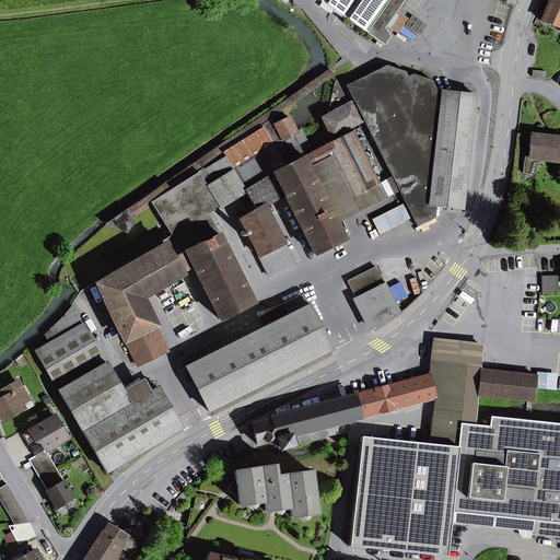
[(321,0),(376,39),(384,27),(386,25),(396,12),(404,0),(321,0)]
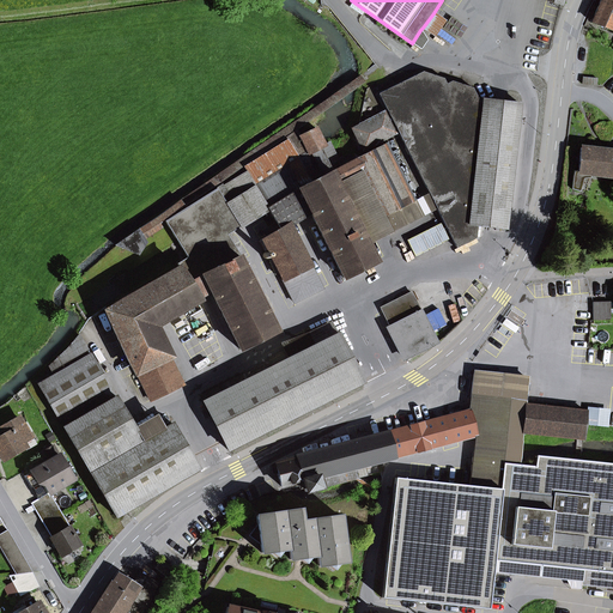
[(612,0),(600,0),(592,22),(612,30),(612,0)]
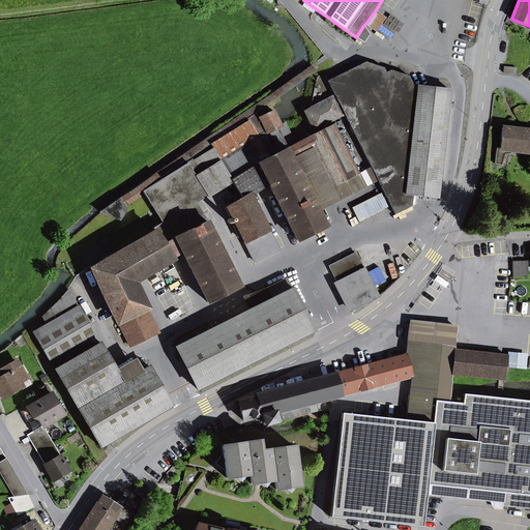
[(365,24),(375,31),(384,18),(375,11),(365,24)]
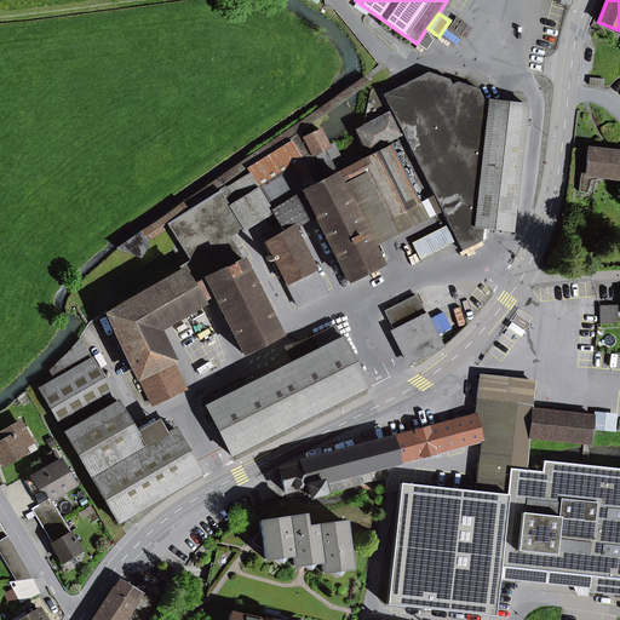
[(425,50),(432,40),(425,30),(417,44),(425,50)]
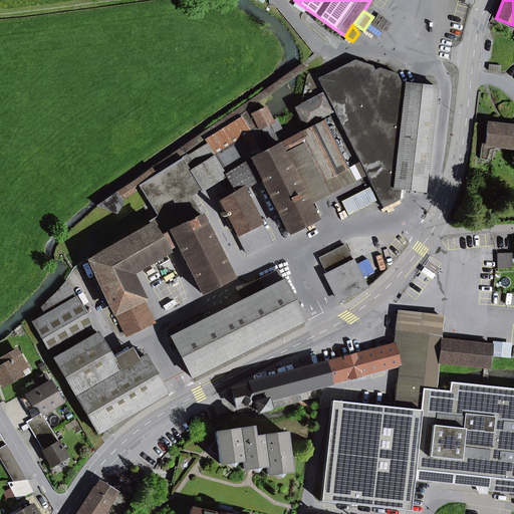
[(424,192),(436,87),(405,83),(404,89),(397,73),(378,68),(374,70),(372,66),(354,60),(317,78),(359,162),(361,167),(366,176),(382,208),(400,200),(401,189),(411,190),(424,192)]
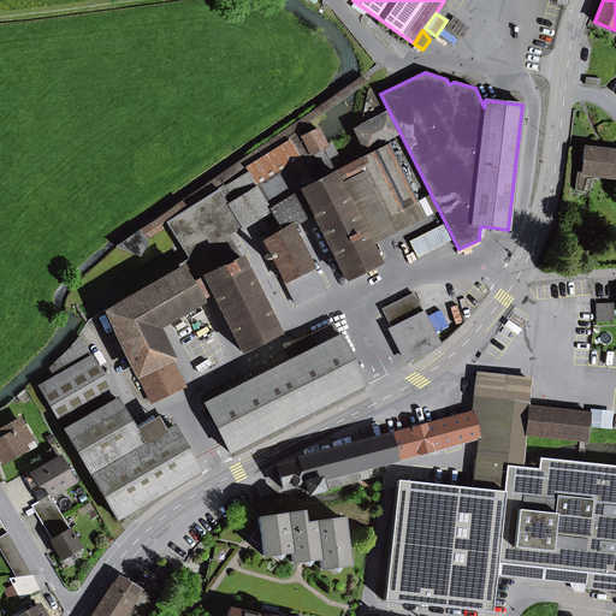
[(163,227),(160,225),(317,117),(342,100),(361,87),(367,82),(362,76),(342,90),(116,247),(117,247),(138,256),(147,243),(144,240),(163,227)]
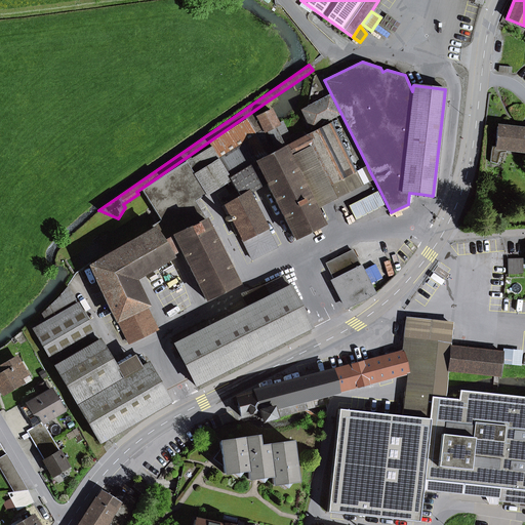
[(311,127),(338,114),(330,96),(303,110),(311,127)]
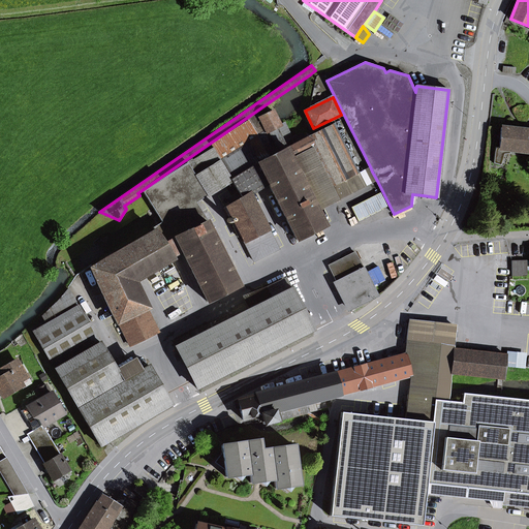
[(358,173),(333,124),(305,138),(303,134),(292,139),(284,123),(280,125),(276,117),(272,111),(258,118),(266,131),(257,136),(248,121),(211,144),(213,148),(229,175),(231,178),(230,179),(230,180),(237,189),(238,191),(241,196),(240,198),(224,210),(229,219),(231,217),(236,225),(254,261),(278,249),(250,194),(258,188),(268,183),(276,199),(287,222),(297,240),(311,232),(325,225),(318,211),(317,210),(290,158),(312,148),(320,163),(332,186),(358,173)]
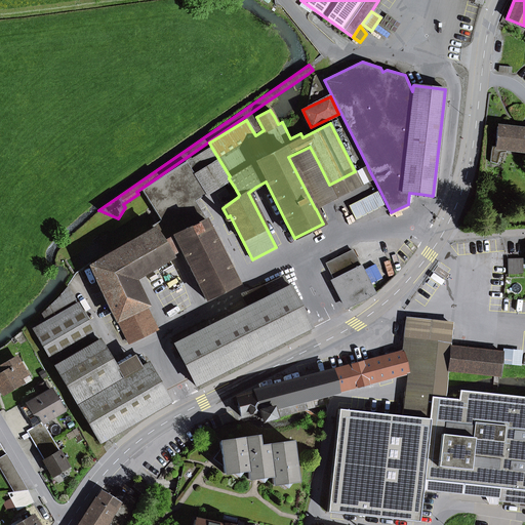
[(255,135),(264,130),(256,117),(255,114),(246,120),(255,135)]
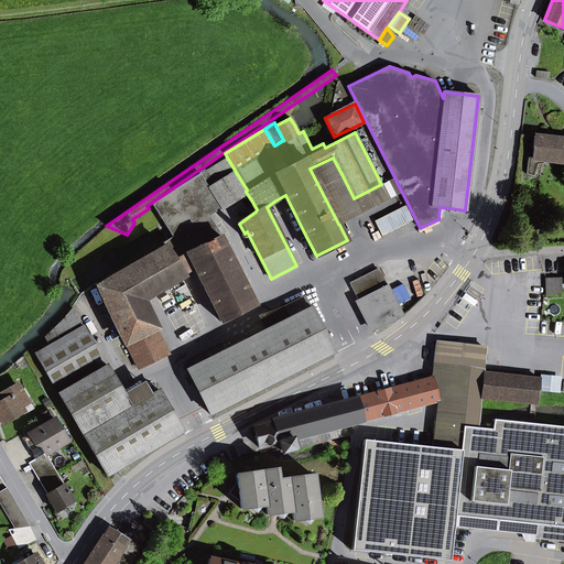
[(544,159),(543,160),(563,162),(563,136),(563,137),(534,133),(532,159),(533,159),(533,158),(544,159)]
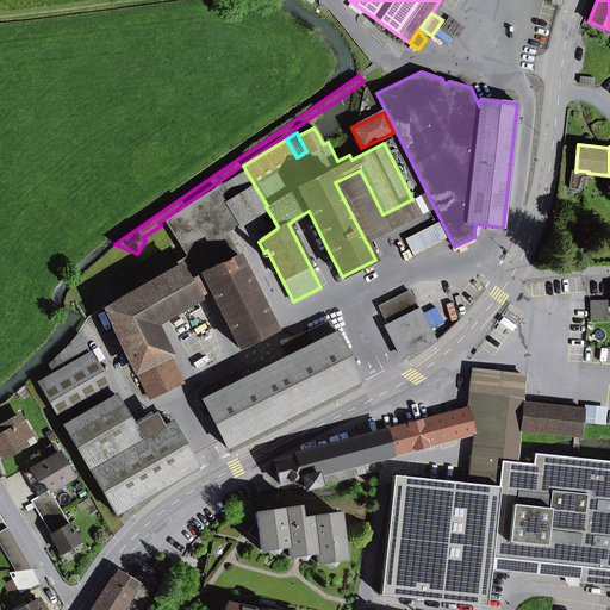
[(266,206),(267,205),(265,201),(246,170),(216,188),(240,225),(266,207),(266,206)]
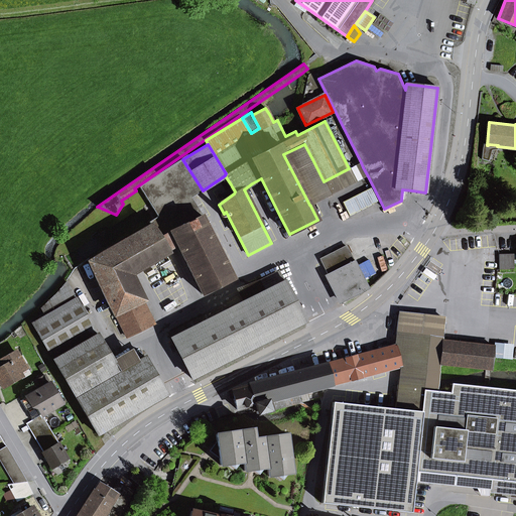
[(361,162),(349,168),(324,181),(312,159),(304,144),(283,154),(309,205),(310,206),(368,176),(363,167),(361,162)]
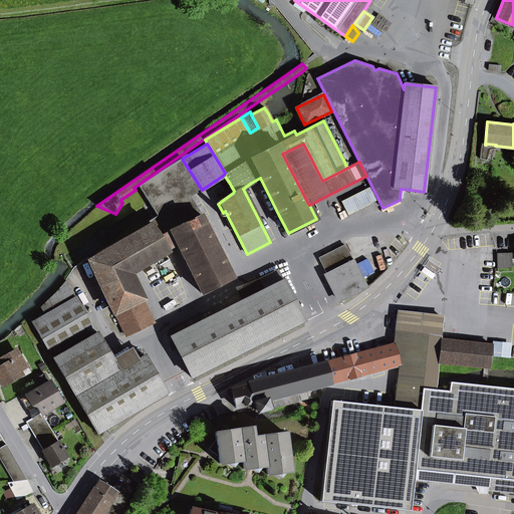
[(480,158),(486,160),(490,151),(495,150),(495,146),(496,145),(486,144),(486,145),(485,145),(481,144),(480,158)]
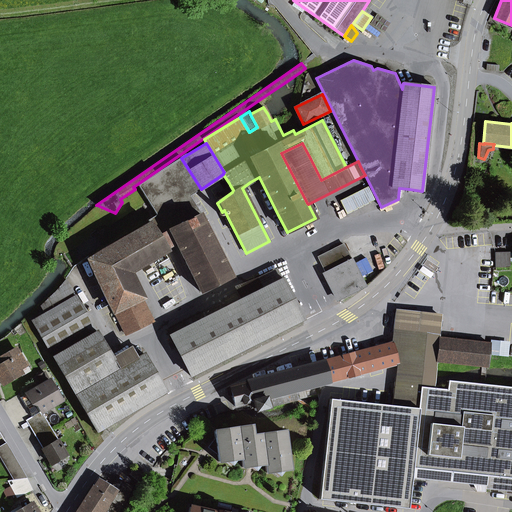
[(190,196),(201,189),(181,158),(138,185),(148,202),(152,207),(155,213),(157,215),(148,220),(150,223),(89,260),(126,334),(138,328),(153,321),(133,280),(129,272),(133,270),(167,250),(166,249),(171,246),(176,243),(201,292),(231,276),(225,265),(211,236),(203,221),(200,215),(201,214),(190,196)]
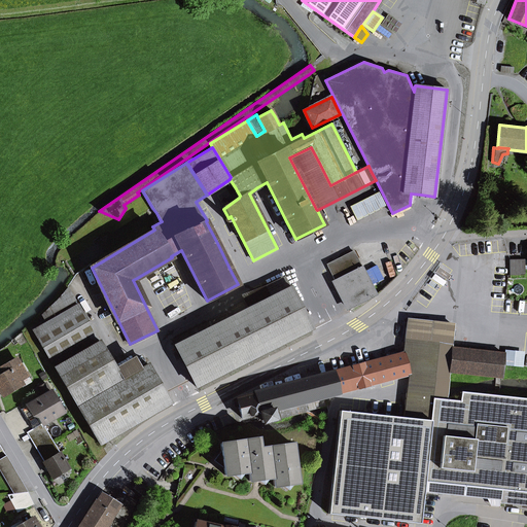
[(360,219),(388,205),(381,190),(352,205),(360,219)]
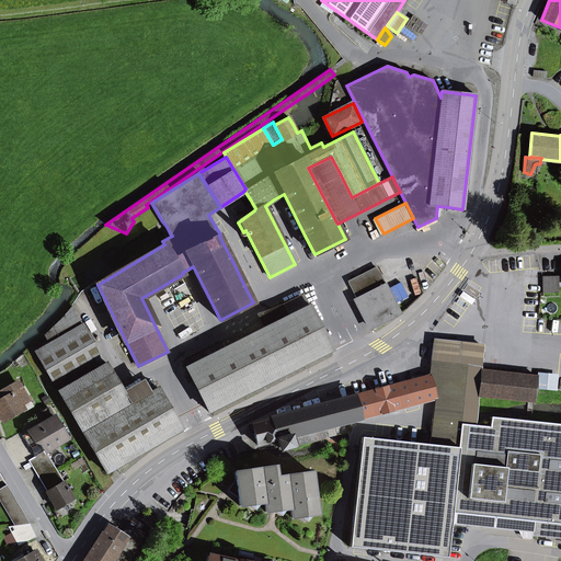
[(348,283),(371,329),(401,315),(377,268),(348,283)]
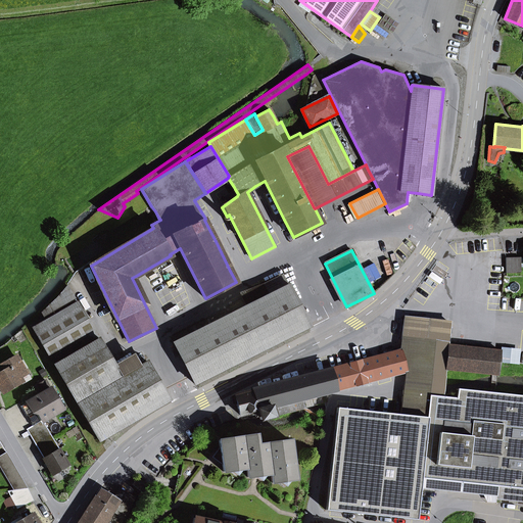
[(506,274),(521,273),(520,257),(506,257),(506,274)]
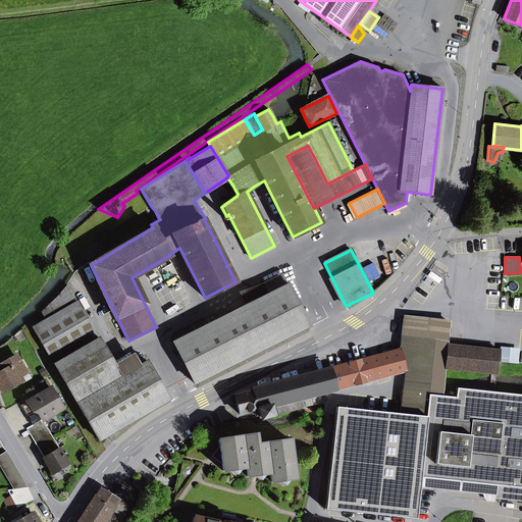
[(371,279),(382,273),(377,262),(365,267),(371,279)]
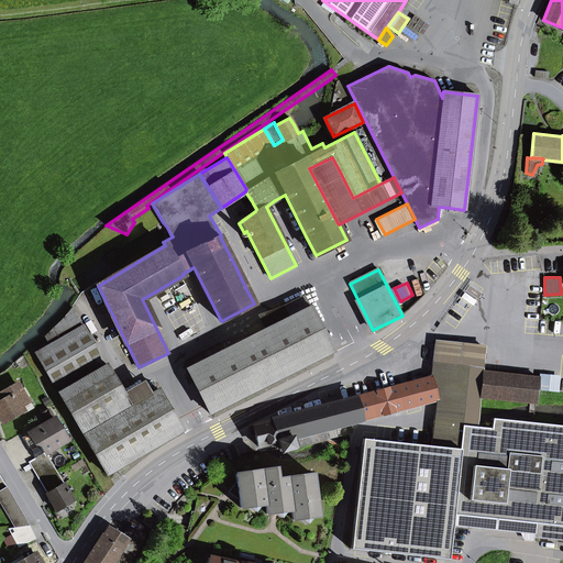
[(187,368),(210,414),(332,352),(310,307),(306,309),(301,298),(284,306),(262,315),(268,328),(247,338),(188,368),(187,368)]
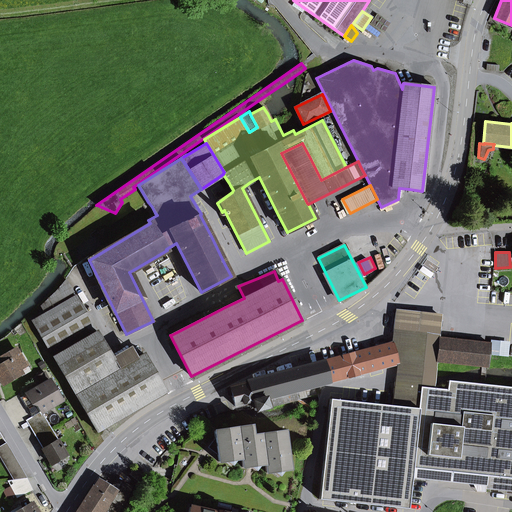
[(58,290),(62,299),(74,293),(66,280),(58,290)]
